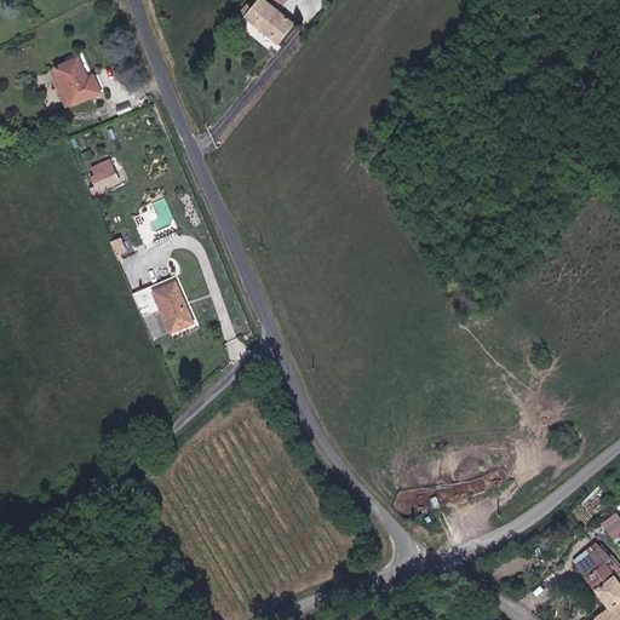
[(276,47),(294,24),(265,0),(258,0),(244,19),(276,47)]
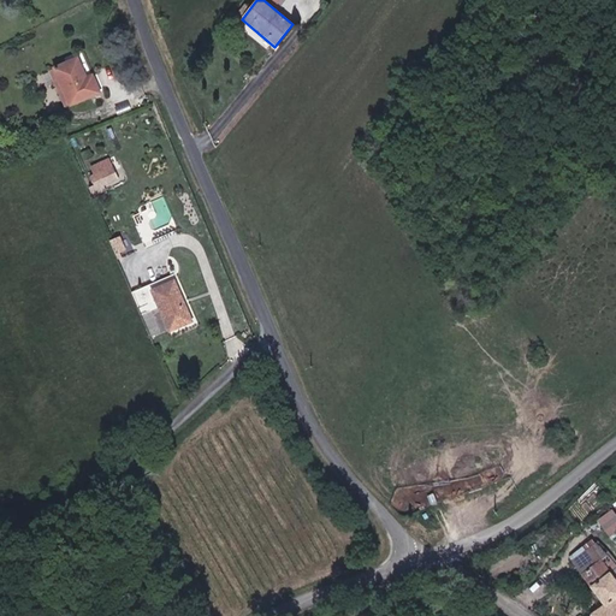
[(78,59),(77,59),(54,69),(72,106),(90,98),(100,93),(95,81),(92,75),(87,77),(78,59)]
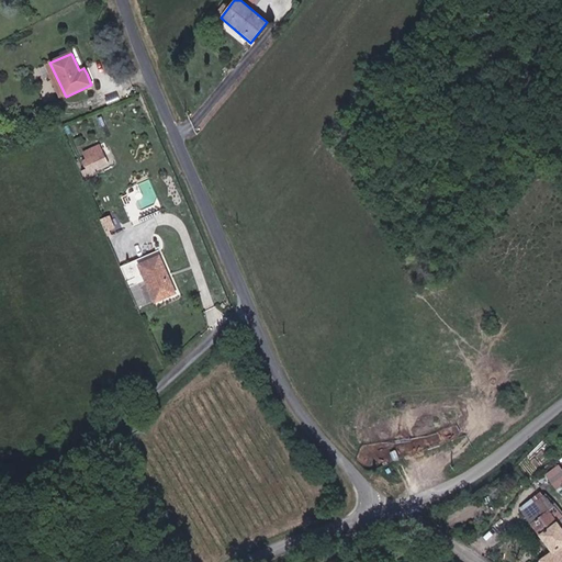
[(105,155),(88,161),(91,169),(108,163),(105,155)]
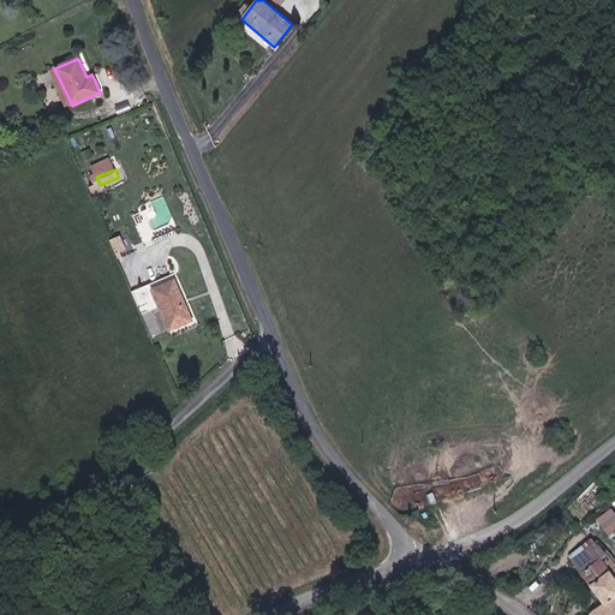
[(117,256),(127,252),(121,233),(109,238),(117,256)]
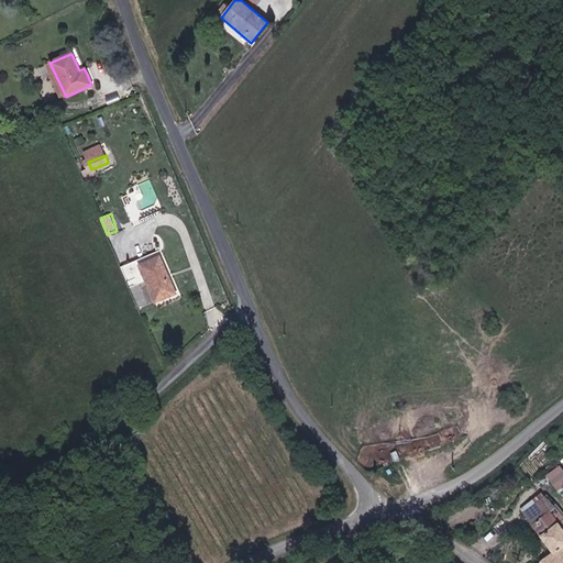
[(152,283),(161,304),(177,298),(181,296),(165,253),(159,255),(128,268),(136,289),(152,283)]
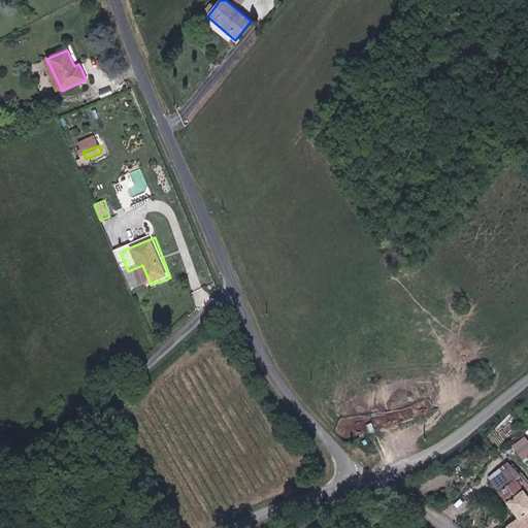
[(521,458),(527,453),(527,438),(525,434),(510,443),(521,458)]
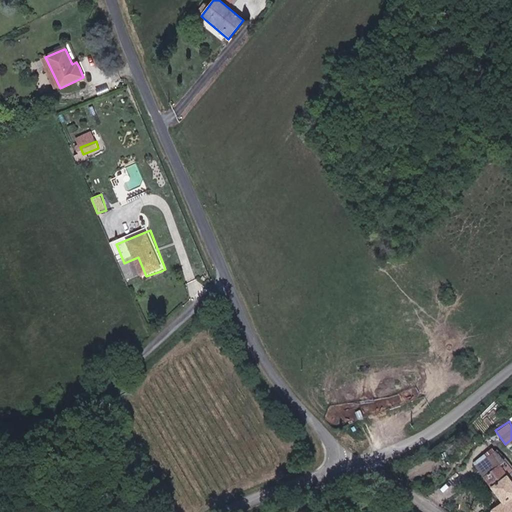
[(475,511),(511,511),(511,481),(504,472),(509,469),(503,461),(498,465),(493,459),(499,456),(495,452),(474,469),(495,493),(485,502),(474,510),(475,511)]
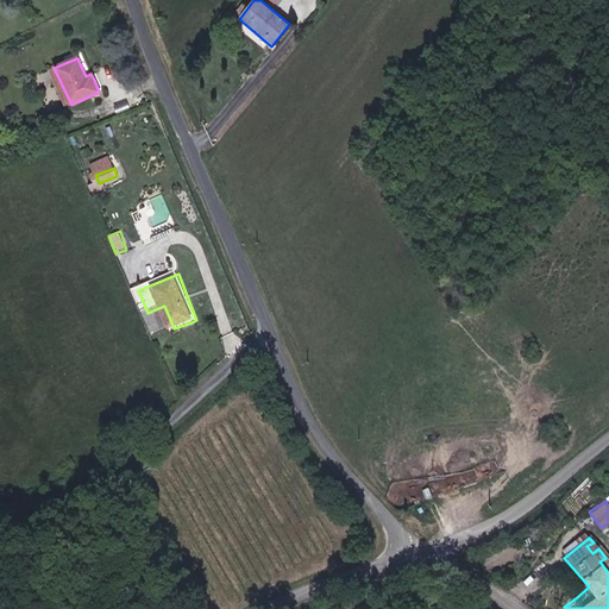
[(449,573),(454,577),(458,573),(450,566),(446,571),(449,573)]
